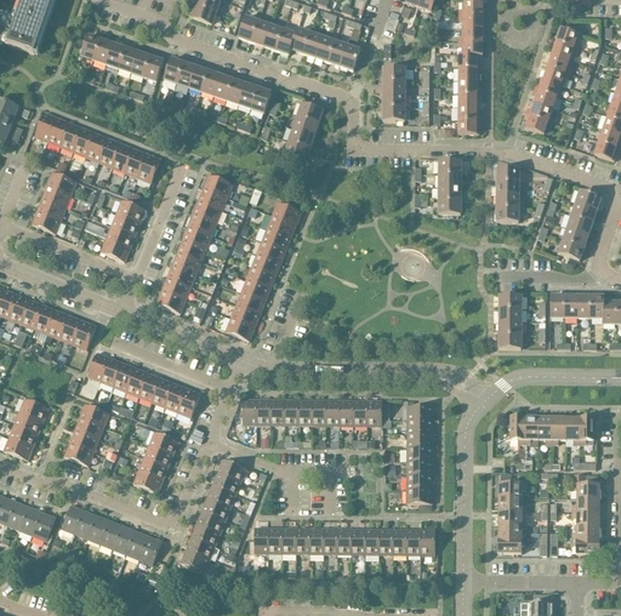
[(22,0),(7,41),(34,51),(52,0),(22,0)]
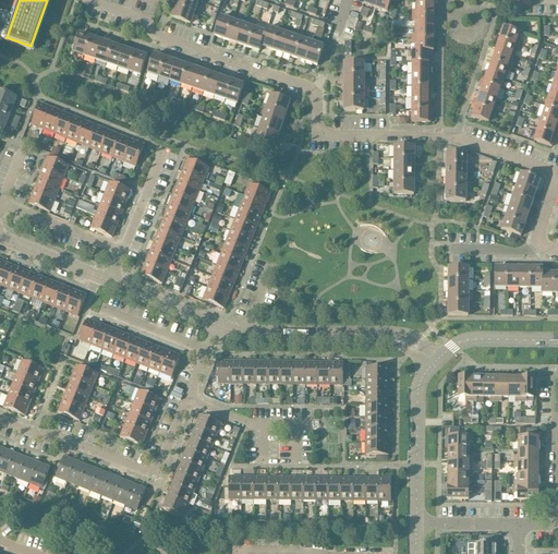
[(194,10),(198,0),(177,0),(176,3),(194,10)]
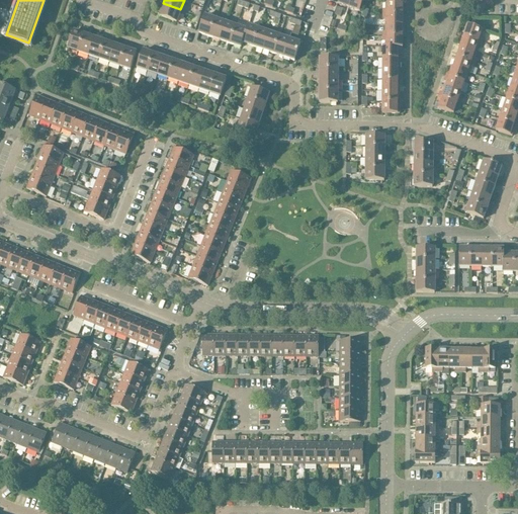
[(360,8),(362,0),(350,0),(349,4),(360,8)]
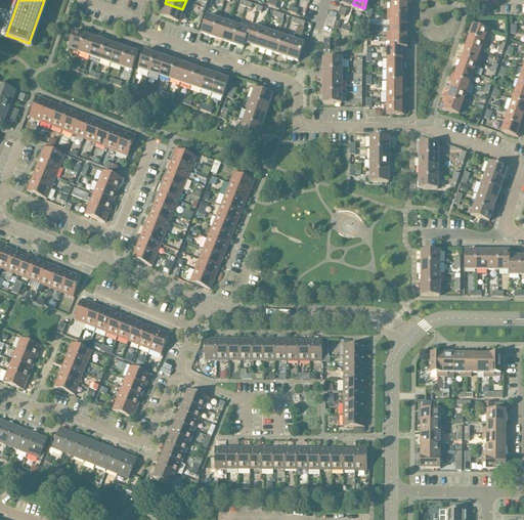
[(407,10),(407,0),(390,0),(390,6),(387,6),(387,10),(407,10)]
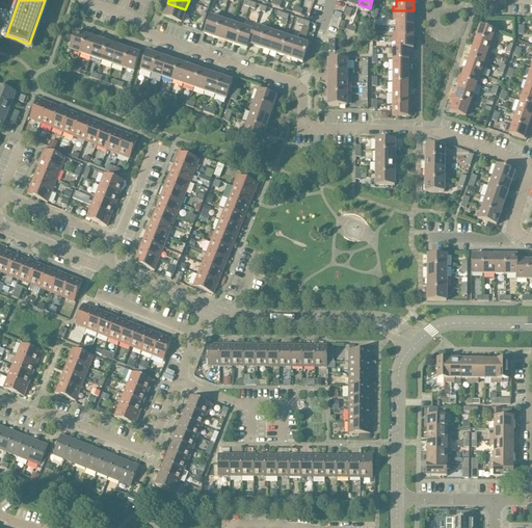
[(182,20),(185,9),(167,3),(163,14),(182,20)]
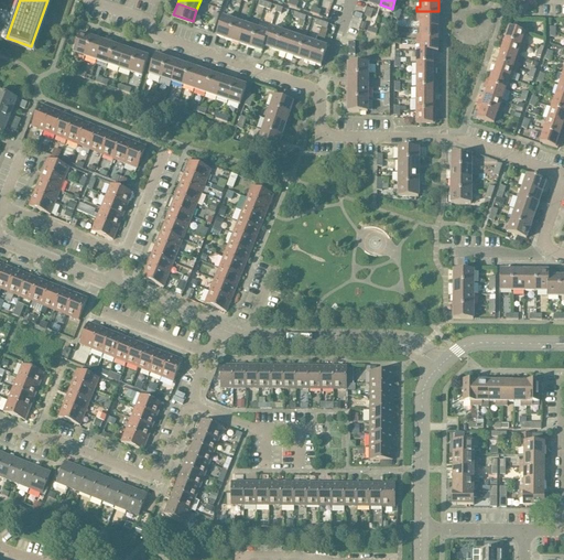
[(438,23),(438,11),(416,11),(416,17),(420,17),(420,23),(438,23)]
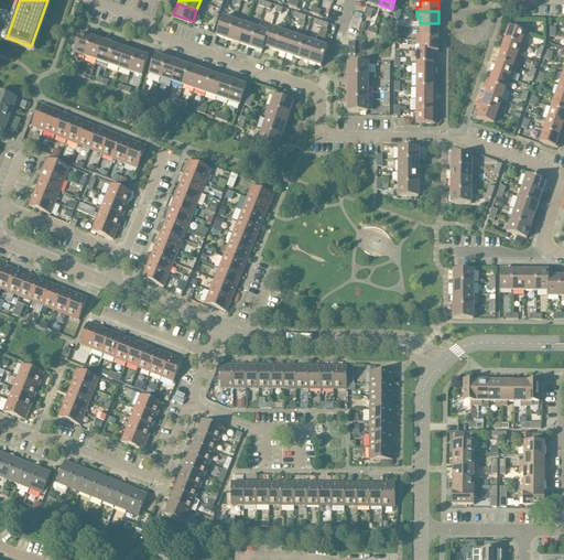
[(228,36),(235,18),(223,13),(217,32),(228,36)]
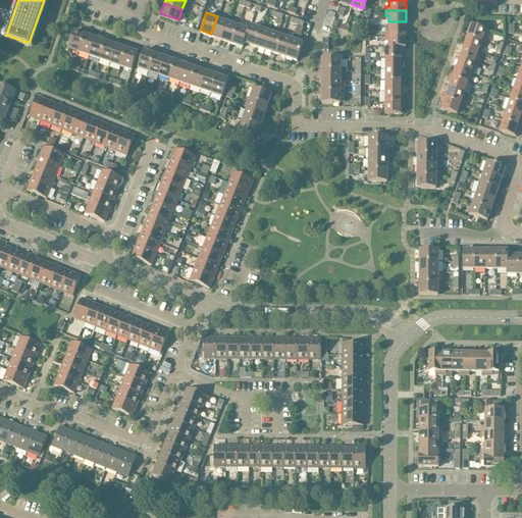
[(222,37),(228,19),(217,16),(211,34),(222,37)]
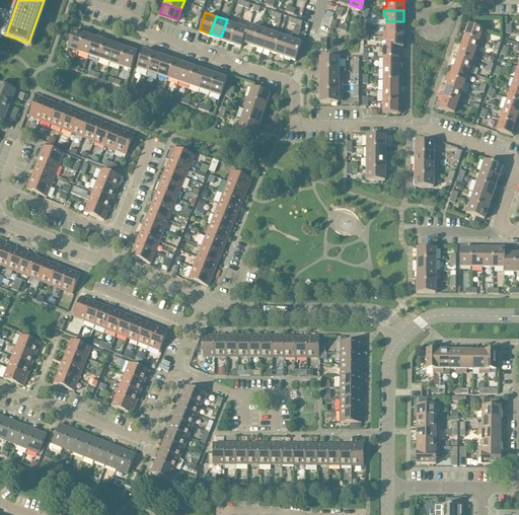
[(231,41),(237,23),(227,19),(221,37),(231,41)]
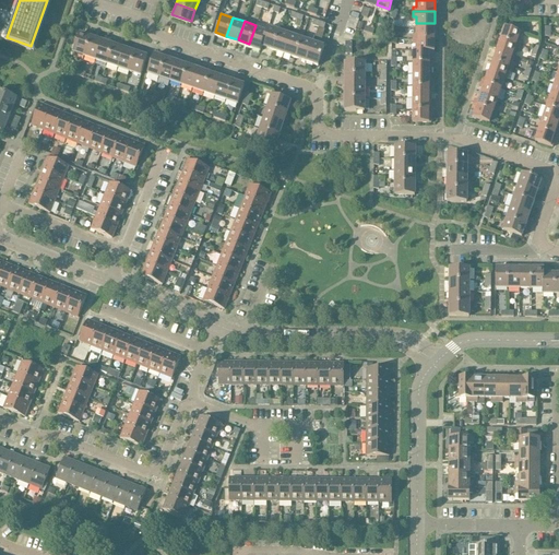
[(435,35),(435,23),(416,23),(416,30),(413,30),(413,35),(435,35)]
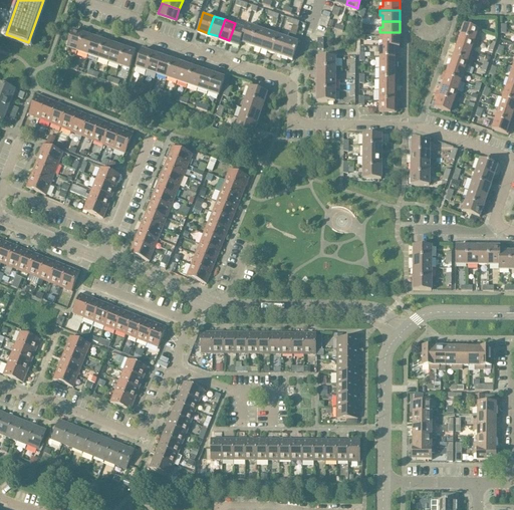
[(478,34),(480,27),(464,21),(460,32),(479,39),(481,34),(478,34)]
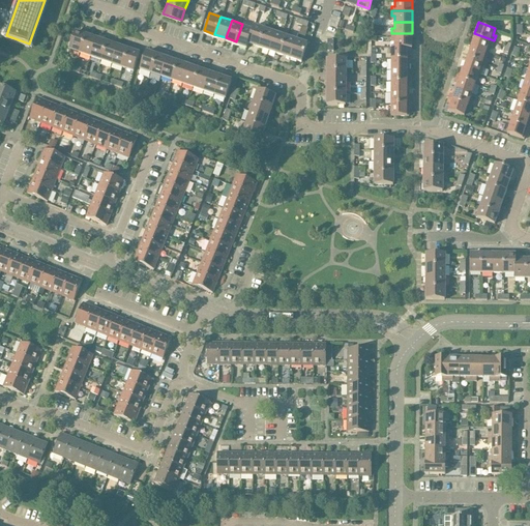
[(259,44),(265,26),(254,23),(253,27),(248,40),(259,44)]
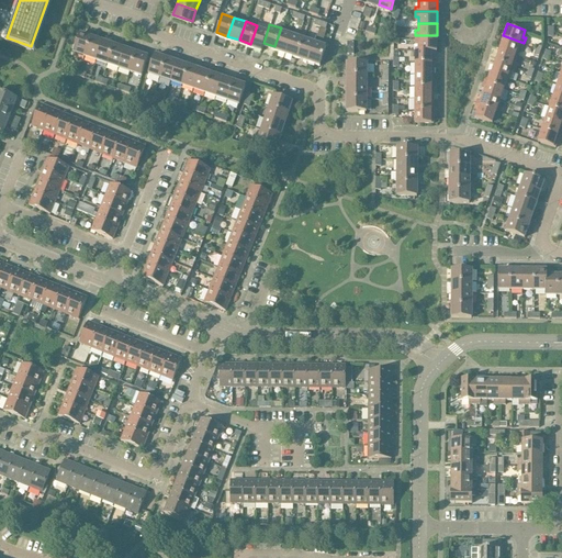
[(263,43),(268,29),(257,25),(250,44),(261,47),(263,43)]
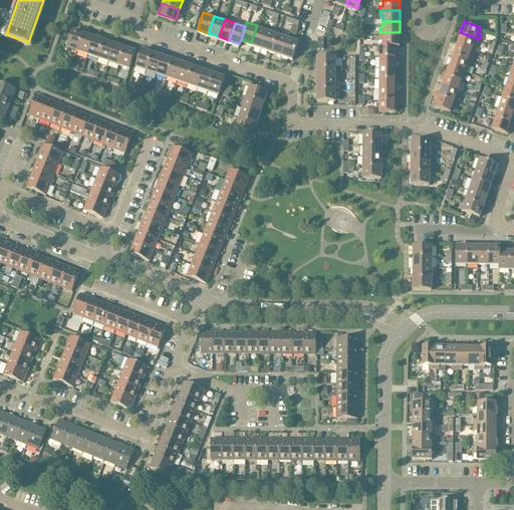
[(261,46),(267,29),(257,25),(251,42),(261,46)]
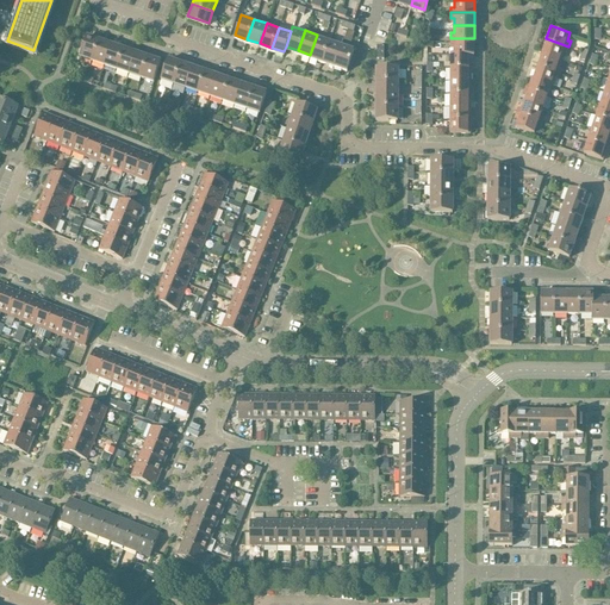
[(92,57),(99,37),(86,33),(80,54),(92,57)]
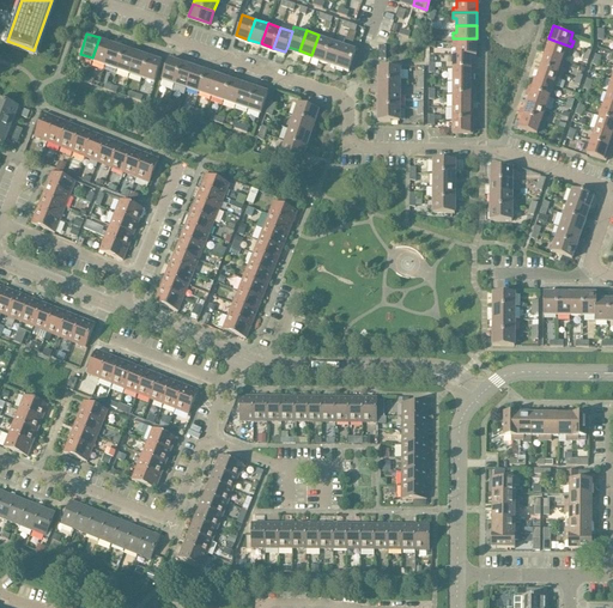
[(323,59),(331,38),(319,35),(311,55),(323,59)]
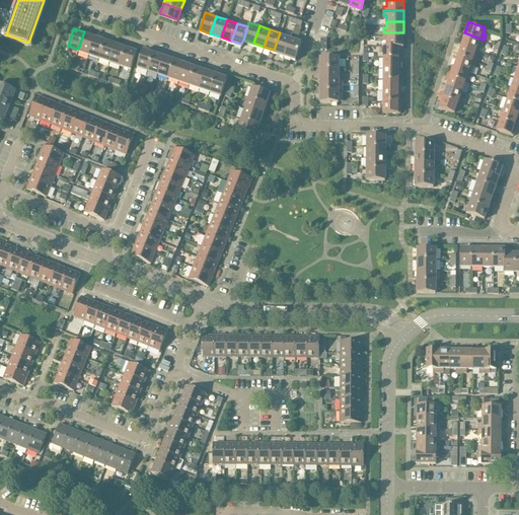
[(88,53),(94,35),(84,31),(78,49),(88,53)]
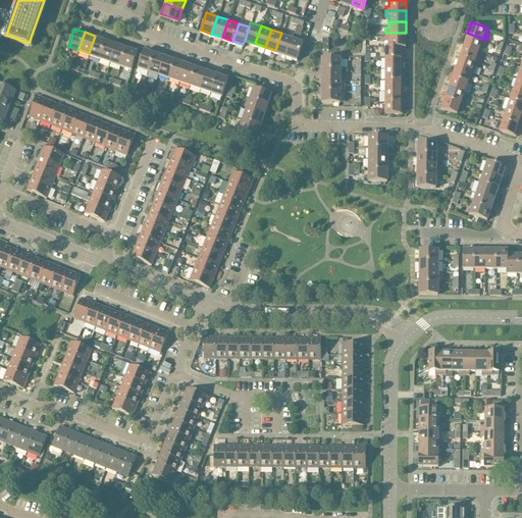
[(286,54),(292,37),(281,33),(275,50),(286,54)]
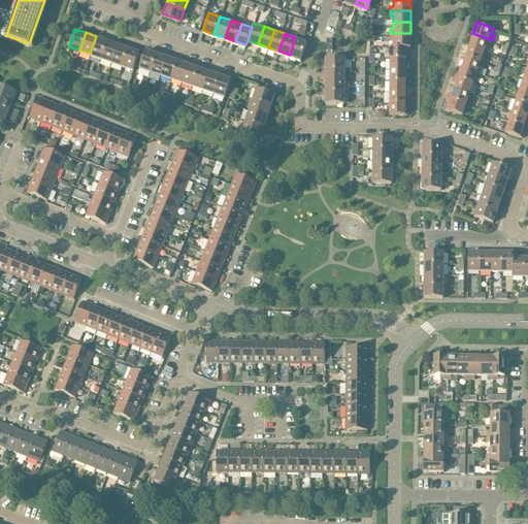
[(410,45),(410,33),(390,33),(390,38),(393,38),(393,43),(393,44),(407,44),(407,45),(410,45)]
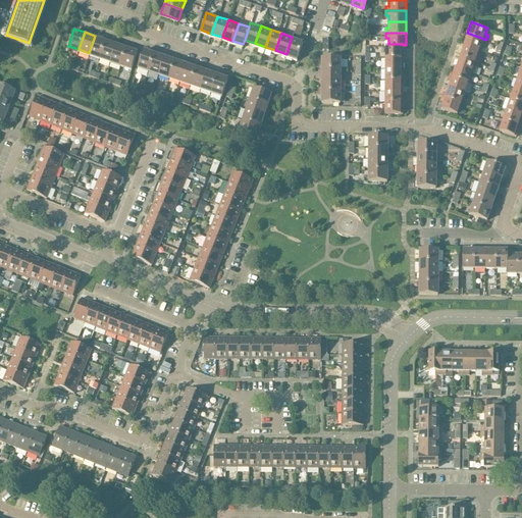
[(485,44),(486,40),(467,33),(464,44),(480,49),(482,43),(485,44)]
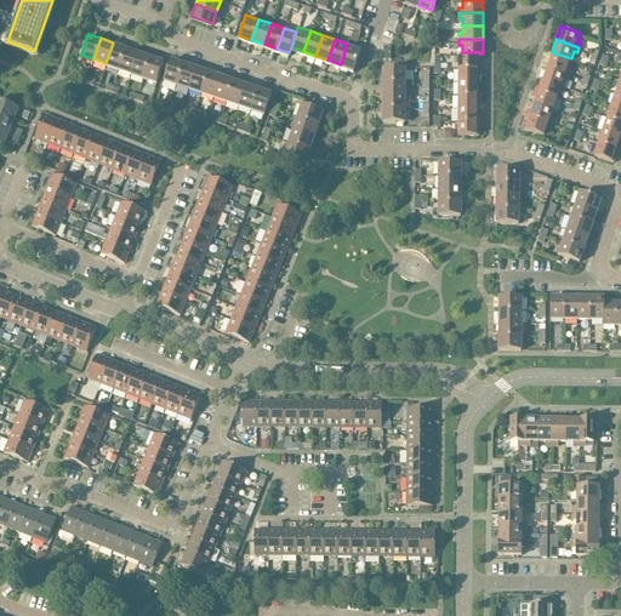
[(119,67),(126,46),(113,43),(106,63),(119,67)]
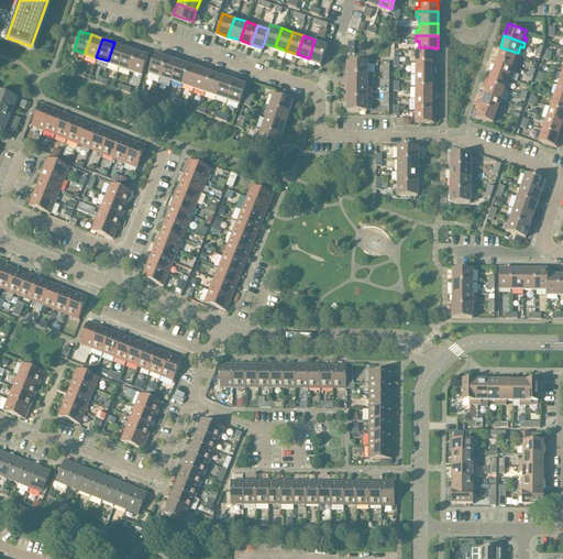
[(320,62),(327,44),(315,40),(309,58),(320,62)]
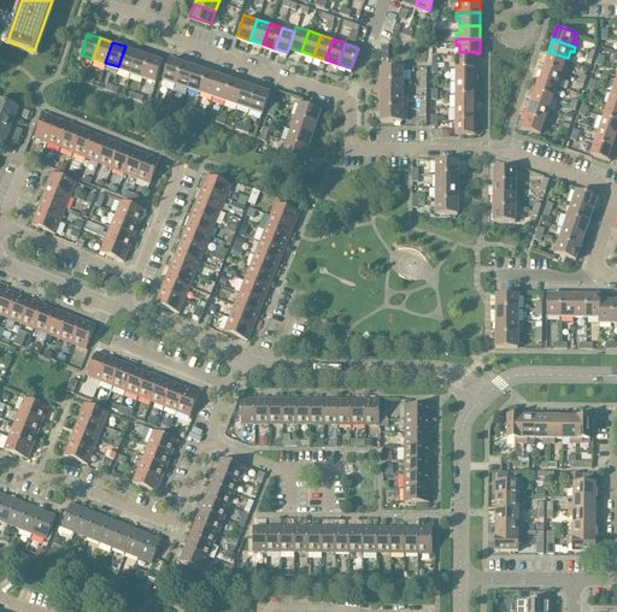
[(130,71),(137,51),(125,46),(118,66),(130,71)]
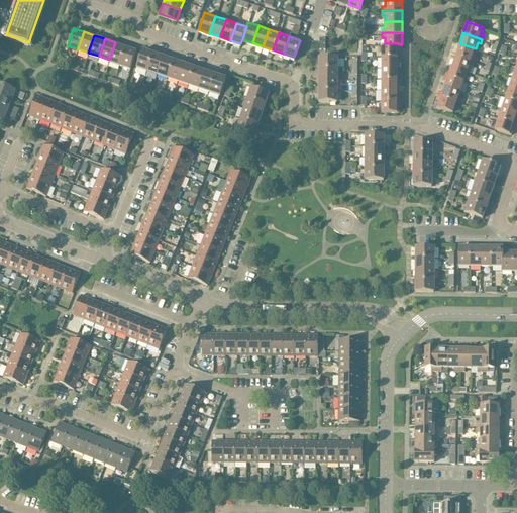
[(119,63),(125,45),(115,42),(109,60),(119,63)]
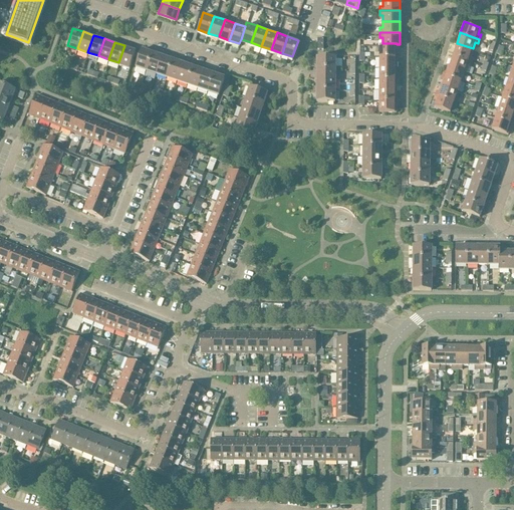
[(397,50),(397,44),(397,43),(382,43),(382,42),(379,42),(379,54),(400,54),(400,50),(397,50)]
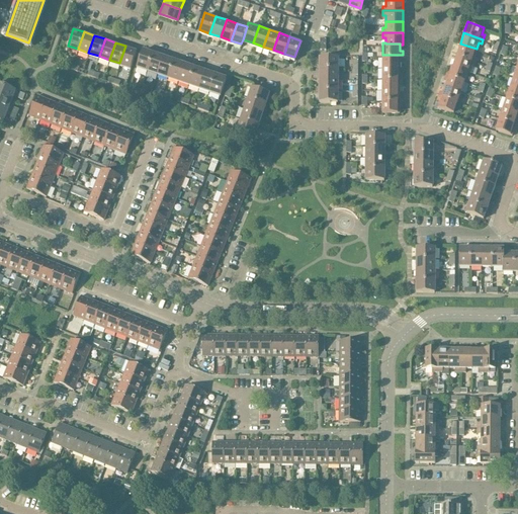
[(475,55),(477,49),(460,44),(456,54),(476,60),(478,56),(475,55)]
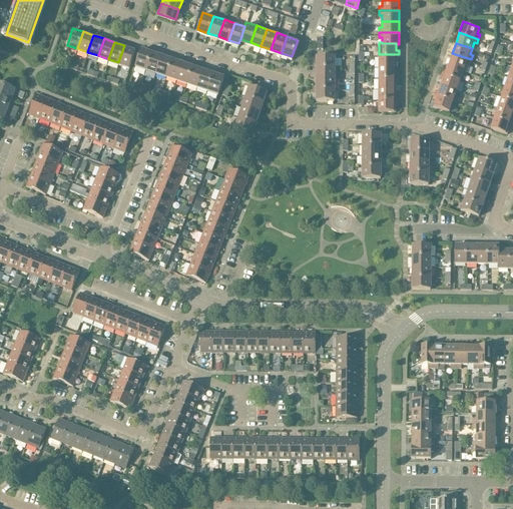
[(129,66),(135,49),(124,45),(118,62),(129,66)]
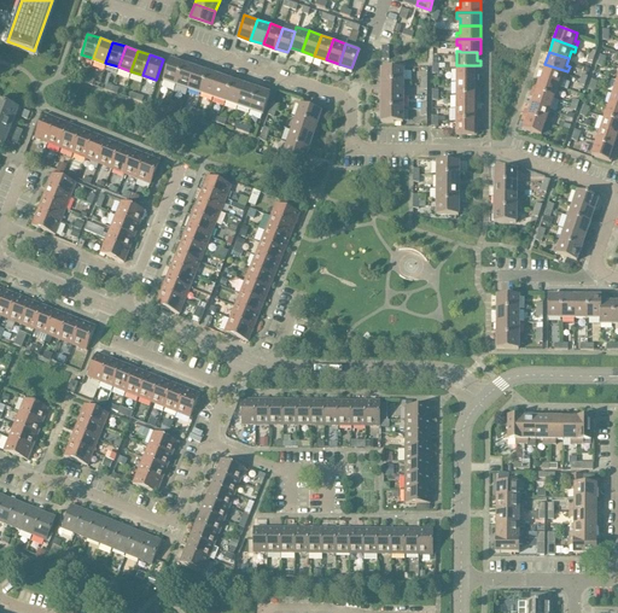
[(176,81),(182,60),(169,56),(163,77),(176,81)]
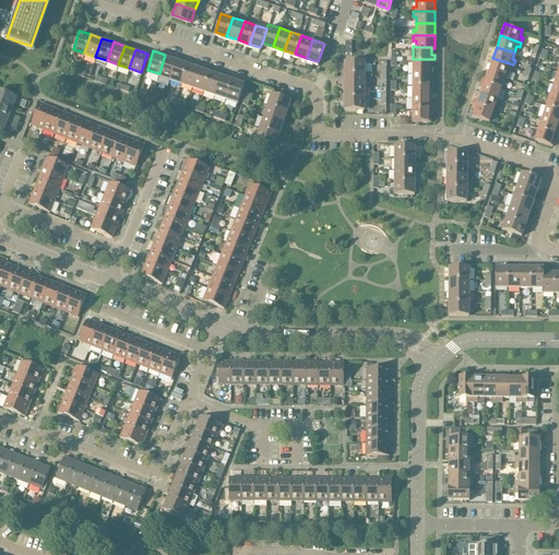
[(170,78),(177,59),(165,55),(159,73),(170,78)]
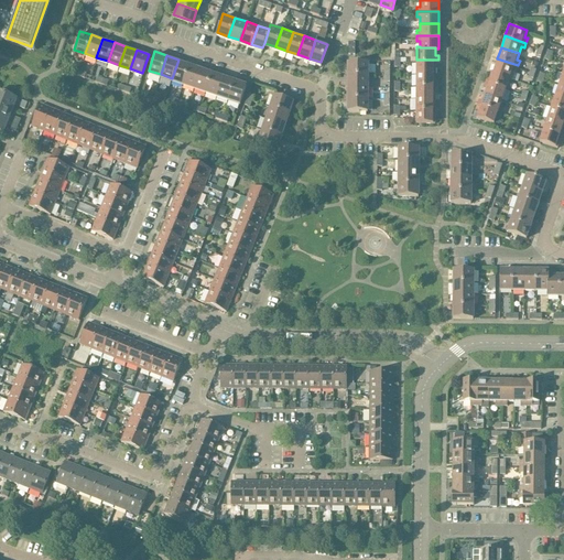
[(517,70),(518,65),(497,58),(494,68),(494,70),(509,75),(511,76),(513,70),(517,70)]
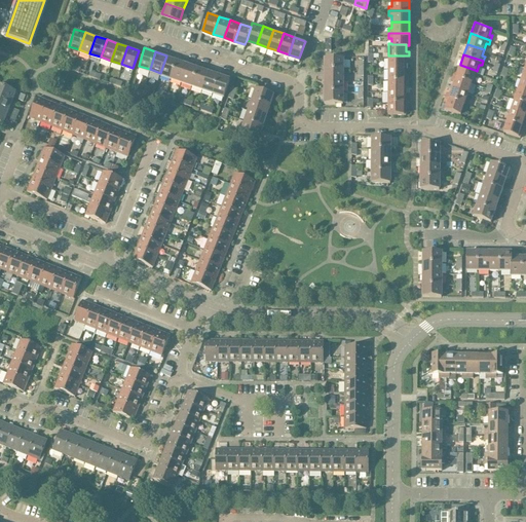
[(171,76),(177,59),(166,56),(160,73),(171,76)]
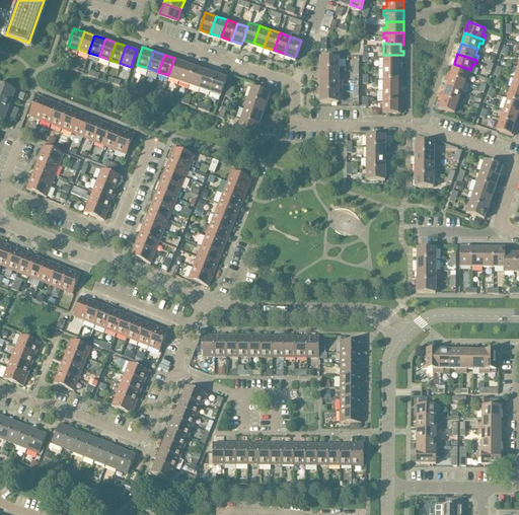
[(339,66),(339,55),(320,55),(320,66),(339,66)]
